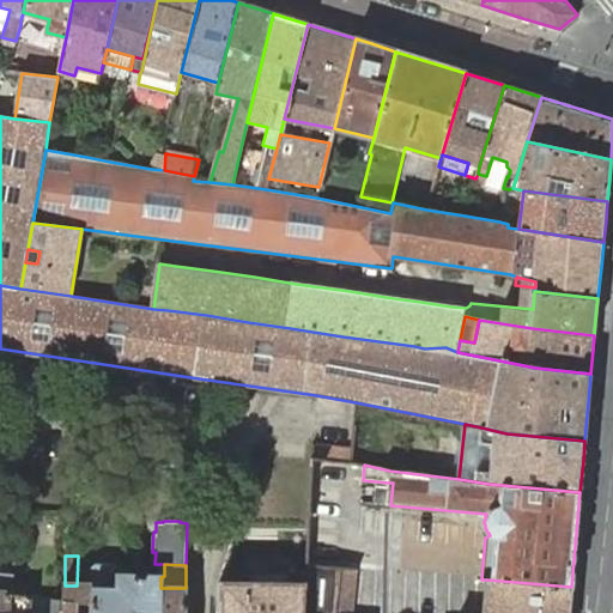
[(341,566),(307,564),(305,583),(304,612),(337,612),(341,568),(341,566)]
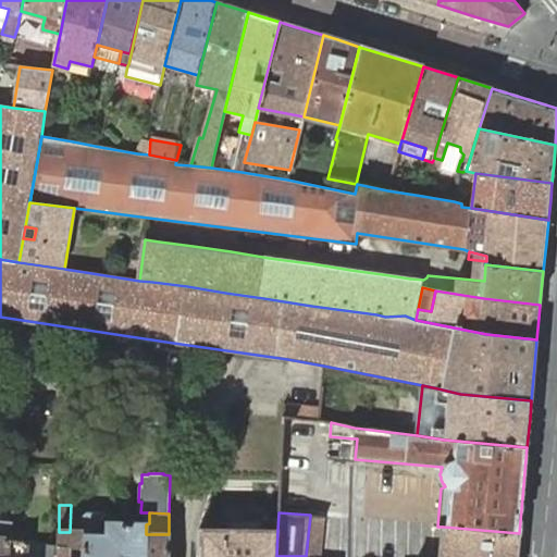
[(125,556),(126,524),(113,523),(109,523),(109,518),(104,515),(87,515),(83,518),(82,532),(70,532),(59,532),(58,545),(58,546),(83,547),(82,556),(125,556)]
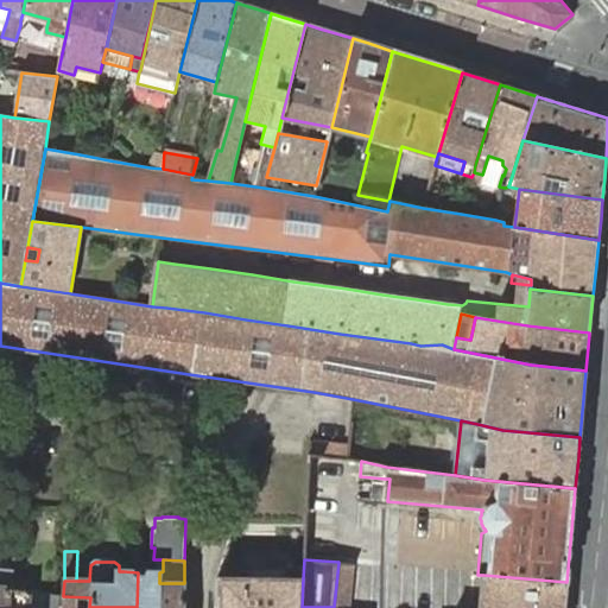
[(141,572),(138,572),(137,607),(184,607),(185,583),(184,583),(159,583),(159,572),(145,572),(145,569),(141,568),(141,572)]
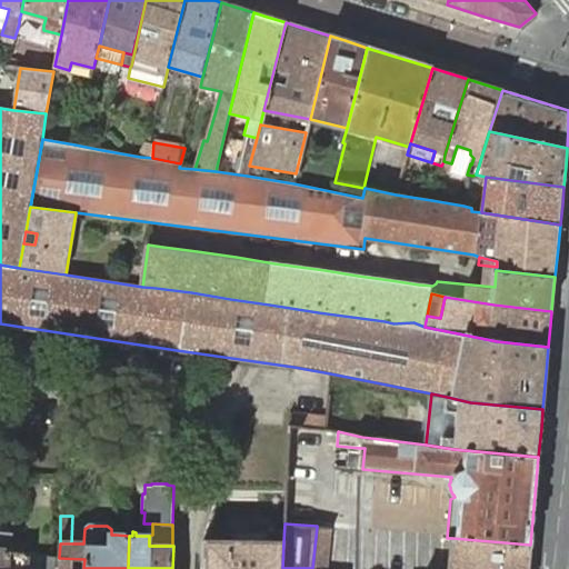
[(0,568),(9,568),(10,552),(11,541),(11,533),(0,532),(0,568)]
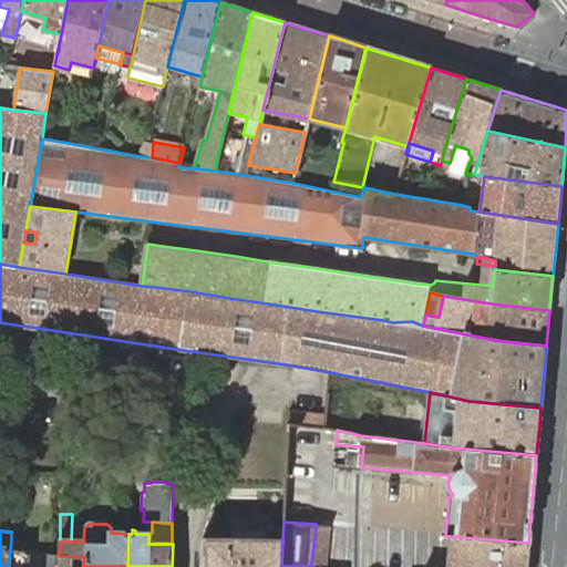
[(281,566),(282,539),(268,539),(263,539),(263,533),(235,532),(234,539),(230,539),(228,539),(202,538),(202,554),(200,566),(281,566)]
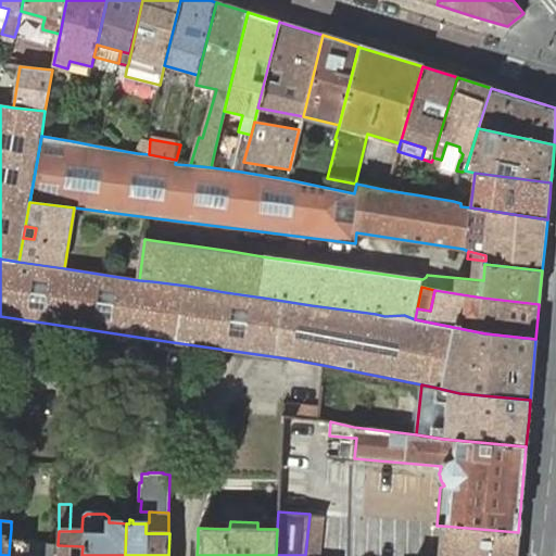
[(515,555),(516,552),(518,532),(442,526),(438,555),(515,555)]
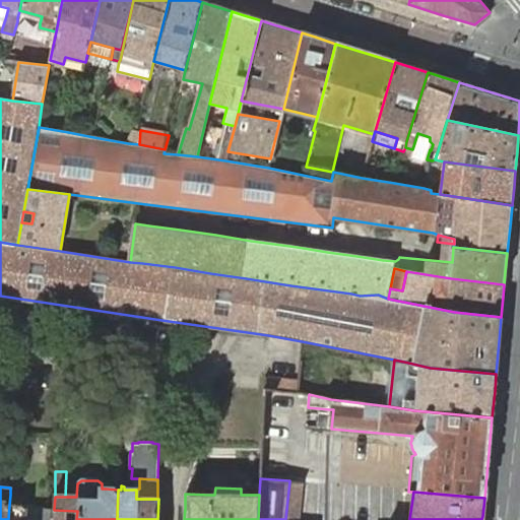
[(53,519),(54,510),(54,509),(47,508),(46,519),(24,519),(26,506),(22,506),(23,497),(10,495),(9,505),(8,519),(53,519)]
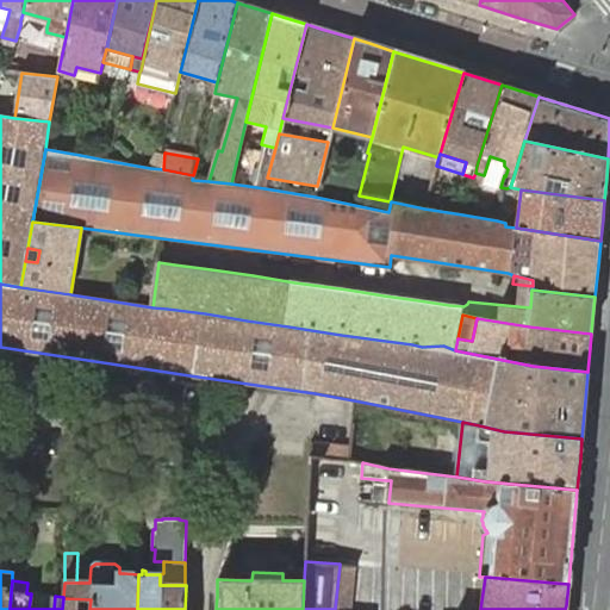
[(89,609),(91,599),(63,598),(62,609),(89,609)]
